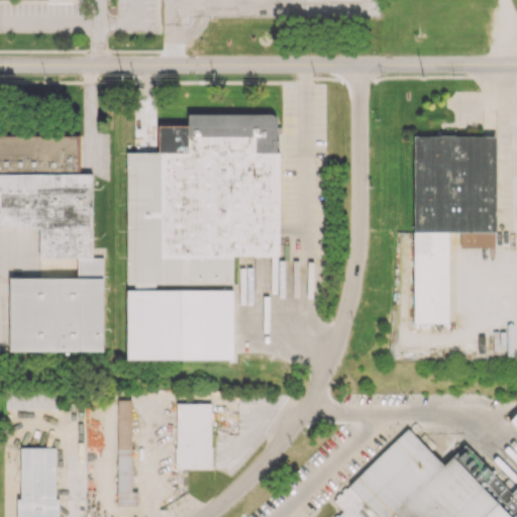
[(126,283),(233,284),(233,255),(279,255),(279,113),(188,113),(188,125),(158,125),(158,152),(126,152),(126,283)]
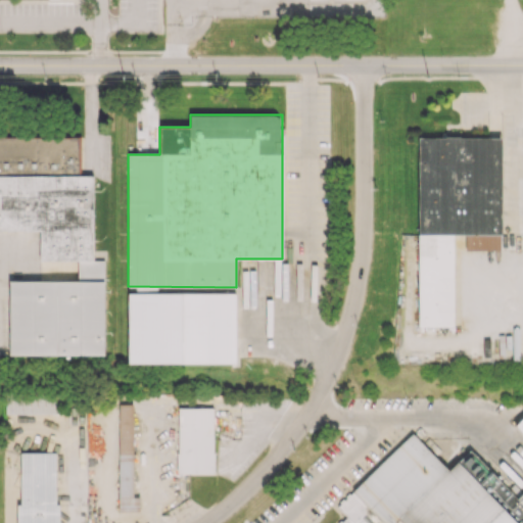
[(104,354),(104,260),(93,260),(93,175),(81,175),(81,137),(0,136),(0,230),(40,231),(40,260),(78,260),(78,281),(9,281),(9,354),(104,354)]
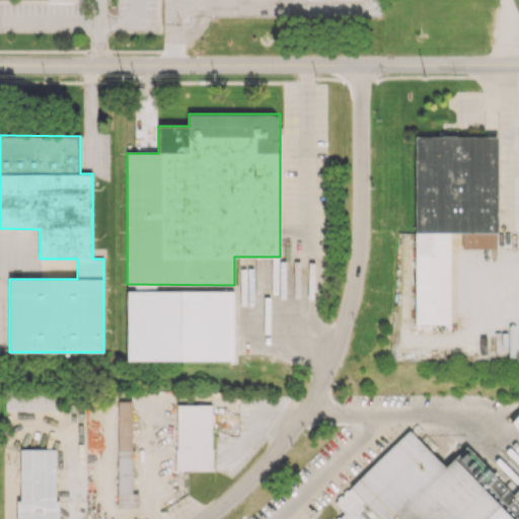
[(498,248),(498,136),(415,136),(415,323),(450,323),(450,232),(461,232),(461,248),(498,248)]
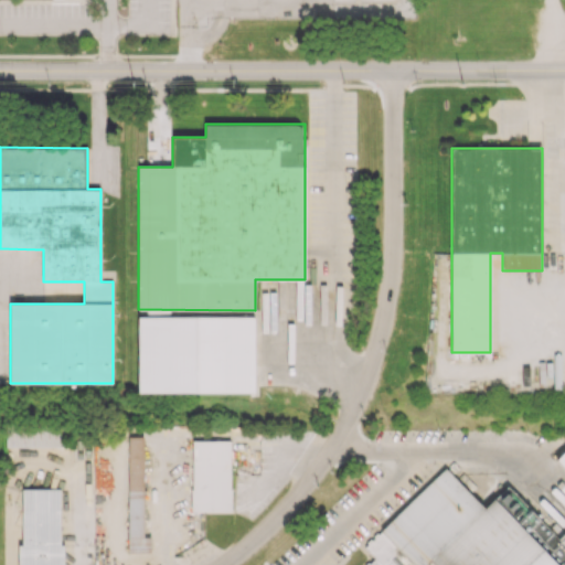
[(138,393),(254,393),(255,317),(138,316),(138,393)]
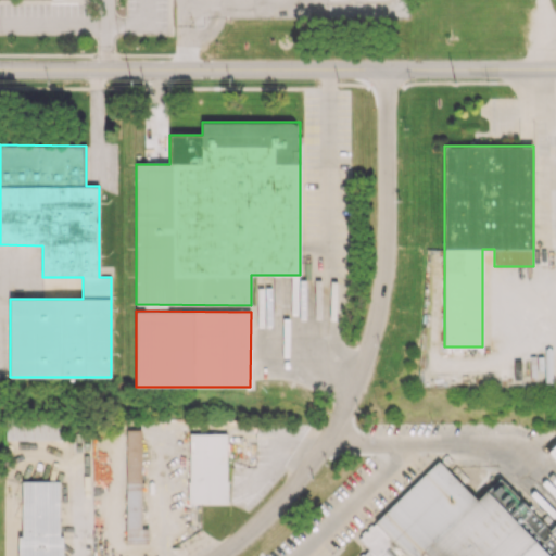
[(7,439),(63,441),(64,419),(7,418),(7,439)]
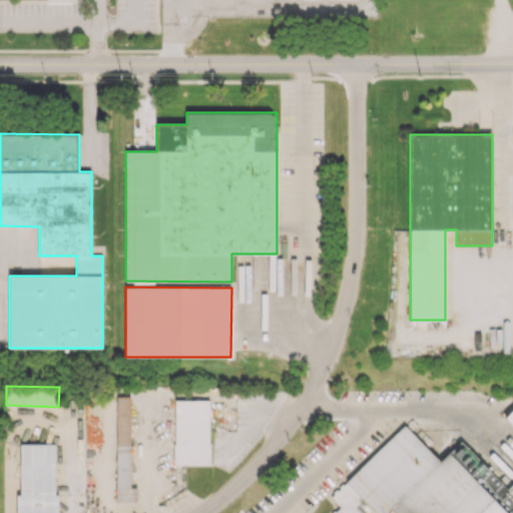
[(130,396),(116,396),(117,500),(138,500),(137,487),(131,487),(130,396)]
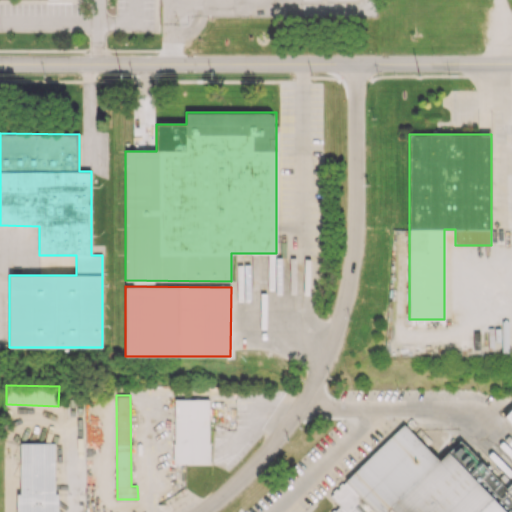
[(209,399),(174,399),(174,464),(210,464),(209,399)]
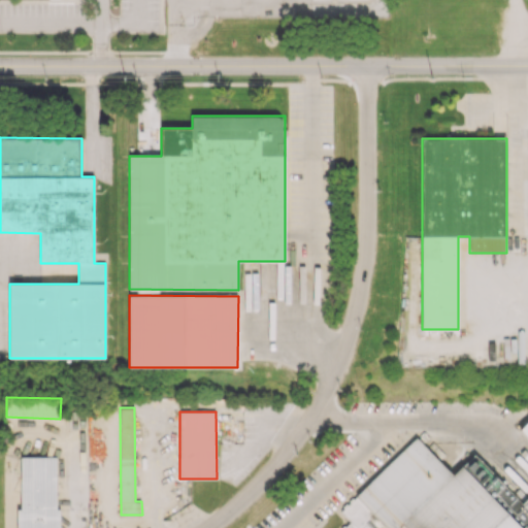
[(527,527),(527,420),(519,430),(527,439),(527,498),(525,502),(474,454),(454,474),(415,436),(341,512),(341,513),(350,521),(341,527),(527,527)]
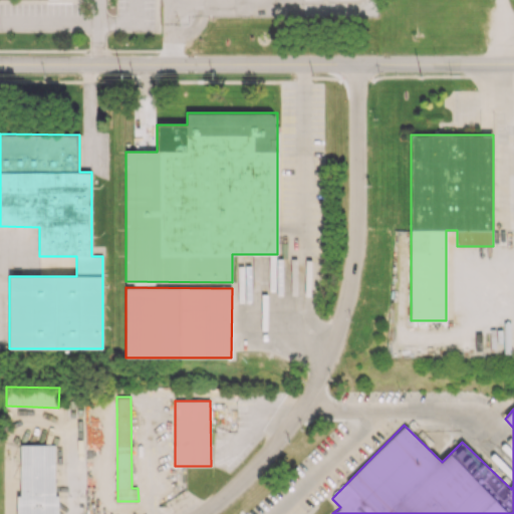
[(16,513),(56,513),(56,444),(20,445),(20,496),(16,496),(16,513)]
